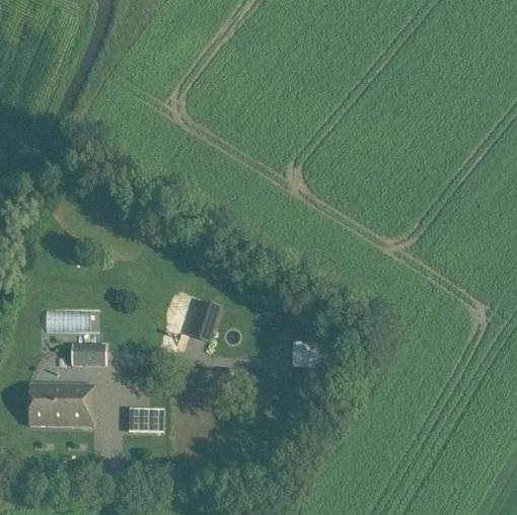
[(200,299),(193,321),(213,327),(220,306),(200,299)]
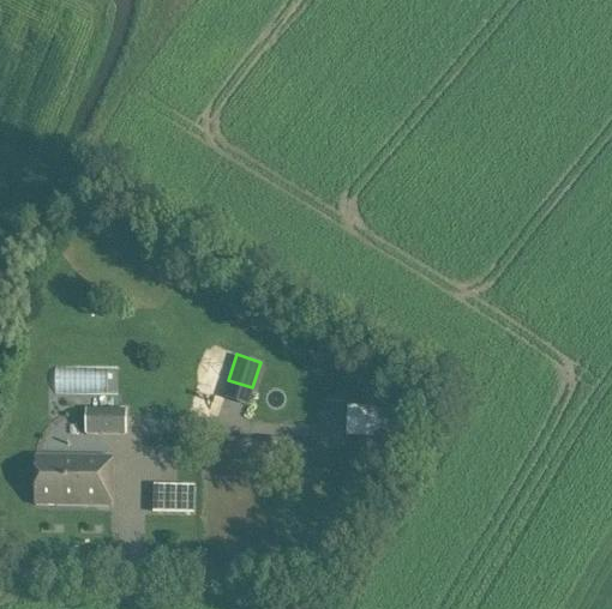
[(298,389),(295,433),(340,434),(341,390),(298,389)]
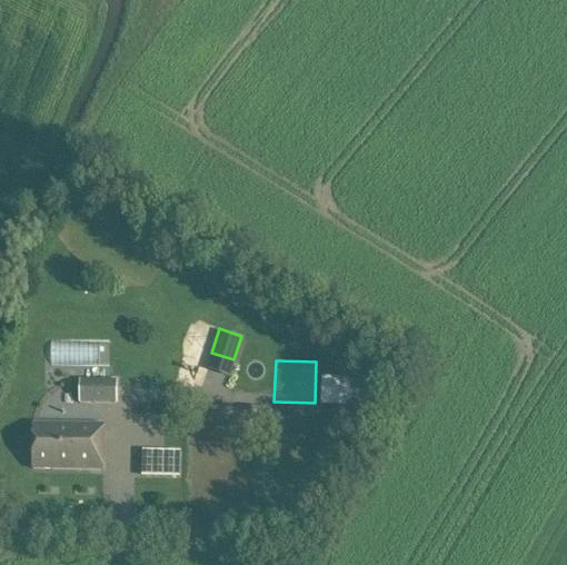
[(77,376),(77,399),(115,399),(115,376),(77,376)]
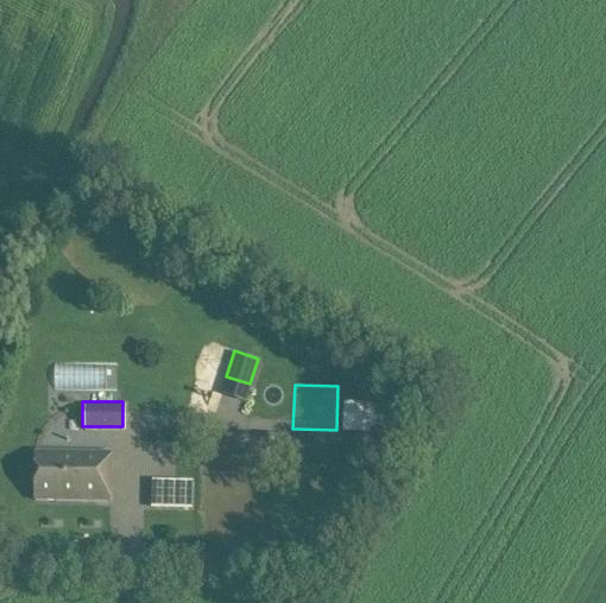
[(342,402),(342,430),(396,432),(397,404),(342,402)]
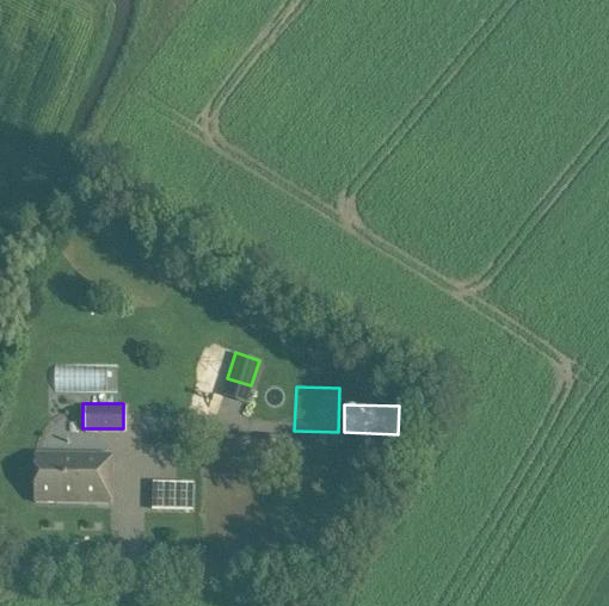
[(110,453),(34,452),(32,500),(109,501),(110,453)]
